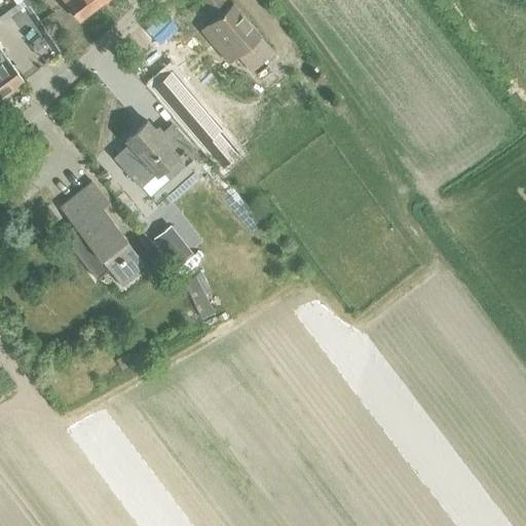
[(62,0),(77,20),(103,0),(62,0)]
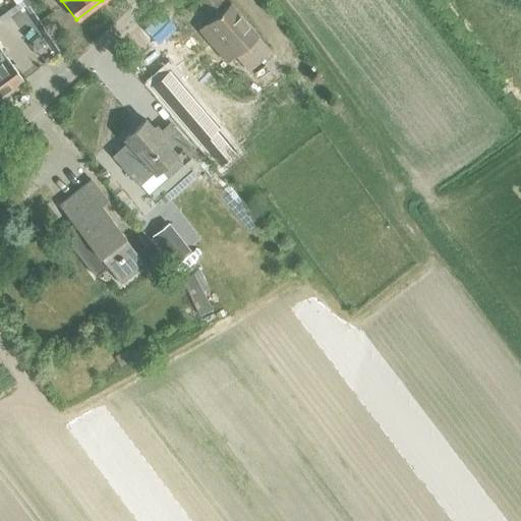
[(195,0),(211,17),(197,29),(227,62),(234,56),(247,70),(271,50),(229,1),(227,3),(224,0),(195,0)]
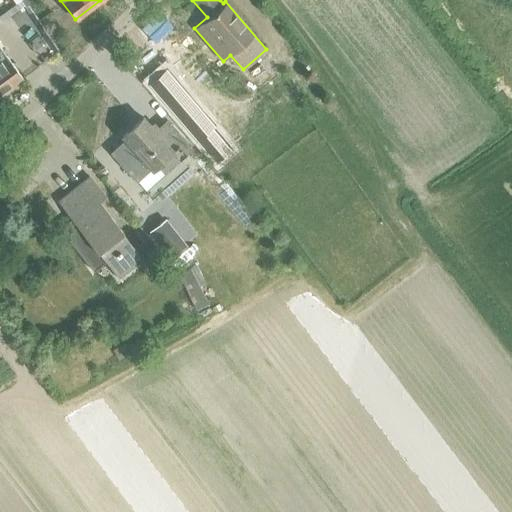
[(0,95),(23,79),(0,47),(0,95)]
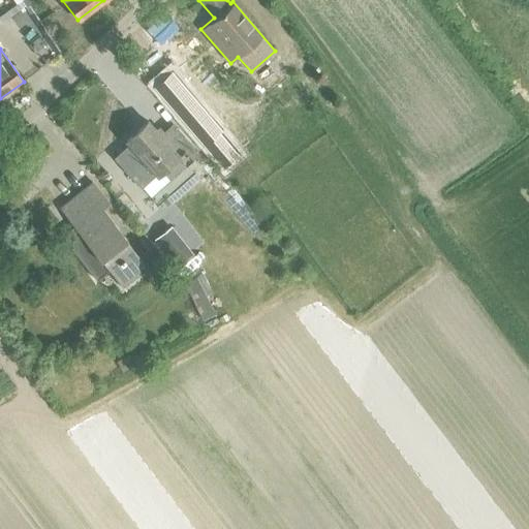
[(144,74),(172,107),(191,91),(164,58),(144,74)]
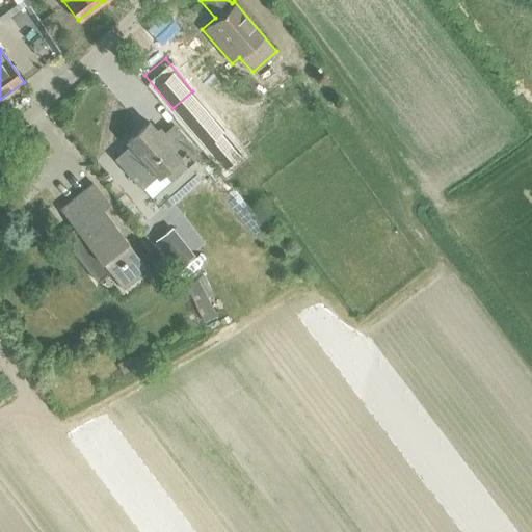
[(130,144),(116,157),(142,186),(156,174),(165,185),(198,155),(173,127),(162,137),(149,123),(127,141),(130,144)]
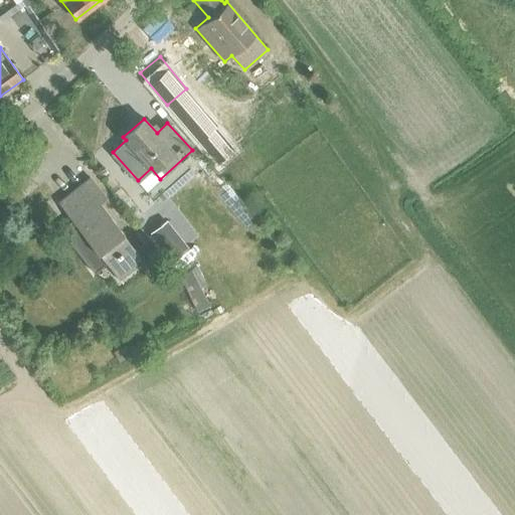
[(90,176),(56,202),(72,221),(61,230),(95,273),(107,264),(119,280),(142,262),(122,235),(124,233),(100,203),(107,198),(90,176)]
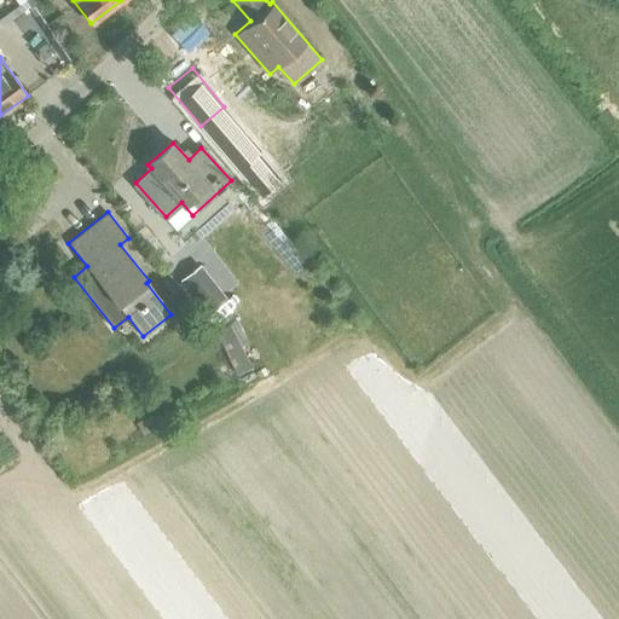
[(167,275),(173,283),(181,276),(175,268),(167,275)]
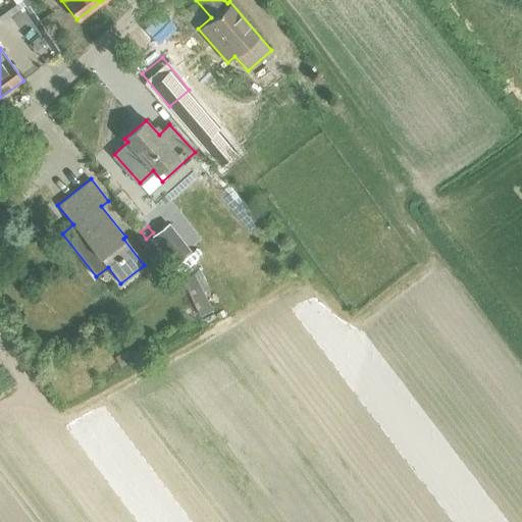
[(168,226),(153,238),(172,264),(189,252),(168,226)]
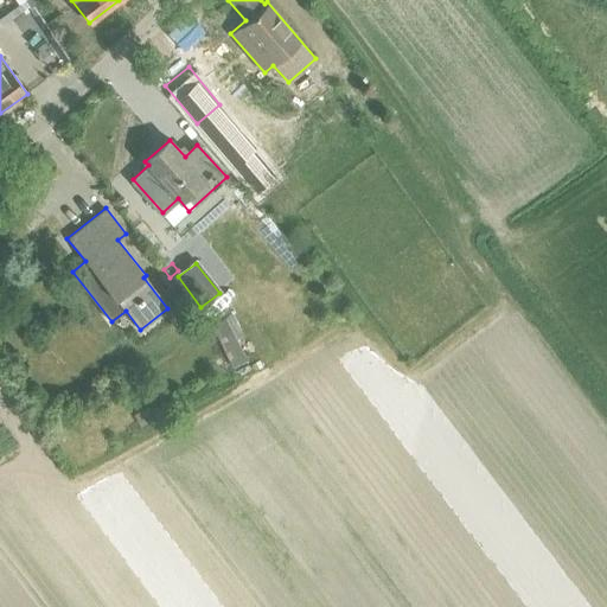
[(235,343),(222,350),(231,369),(246,362),(235,343)]
